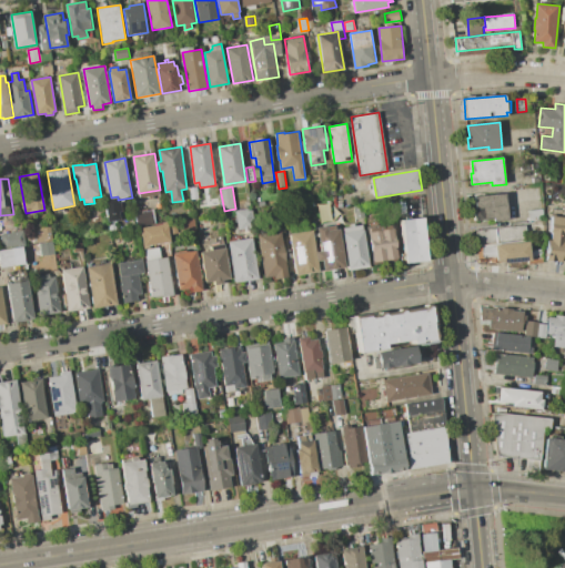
[(475,196),(506,193),(510,220),(495,222),(495,219),(476,221),(474,209),(476,209),(475,196)]
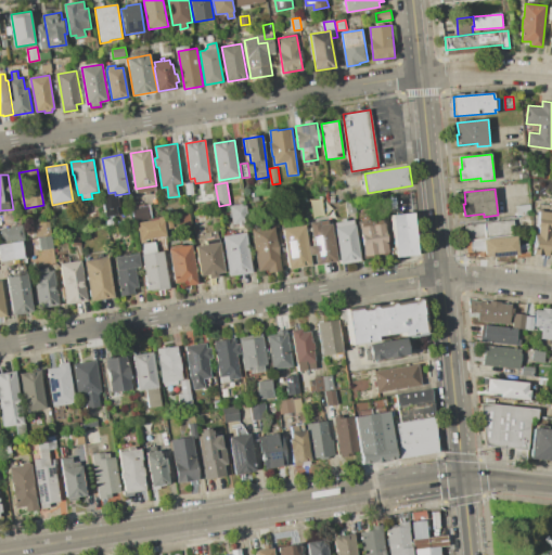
[(115,192),(115,195),(116,197),(118,197),(119,206),(117,207),(118,215),(106,217),(102,194),(108,193),(115,192)]
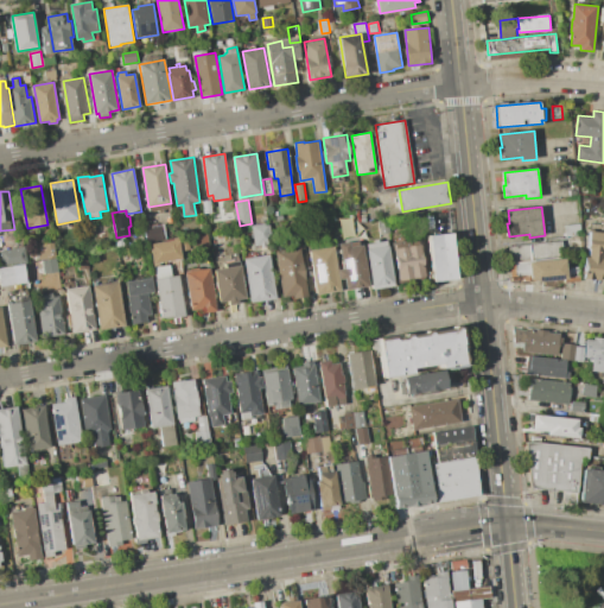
[(380,221),(389,220),(390,227),(390,233),(382,234),(380,221)]
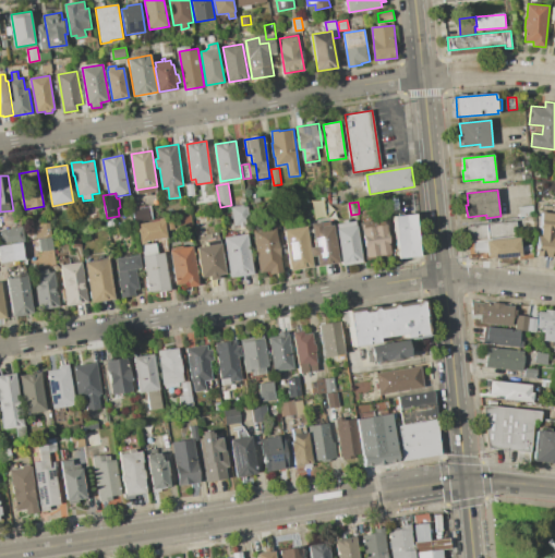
[(232,207),(248,204),(251,223),(245,225),(246,227),(241,228),(241,225),(236,226),(232,207)]
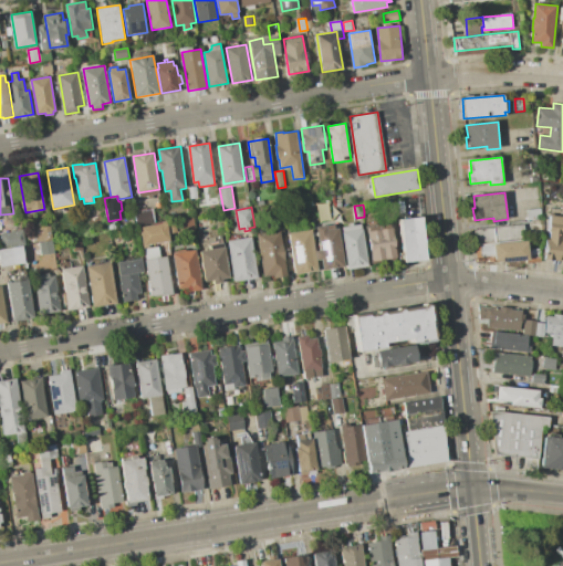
[(528,209),(542,208),(543,219),(529,220),(528,209)]
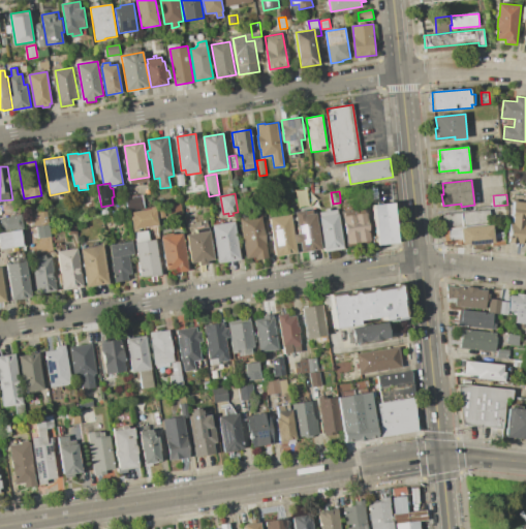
[(128,197),(143,195),(144,209),(130,211),(128,197)]
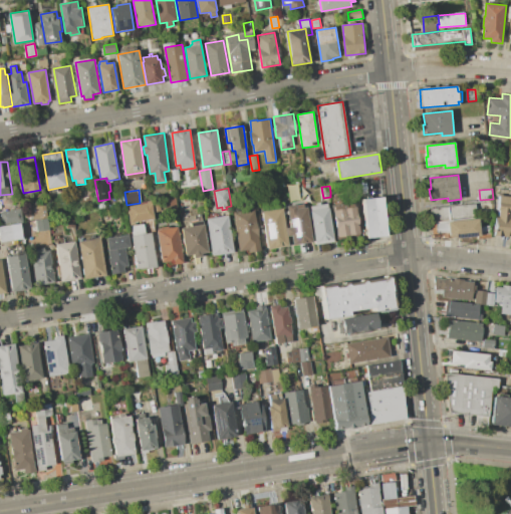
[(509,236),(494,235),(496,217),(498,217),(500,195),(510,197),(510,226),(509,236)]
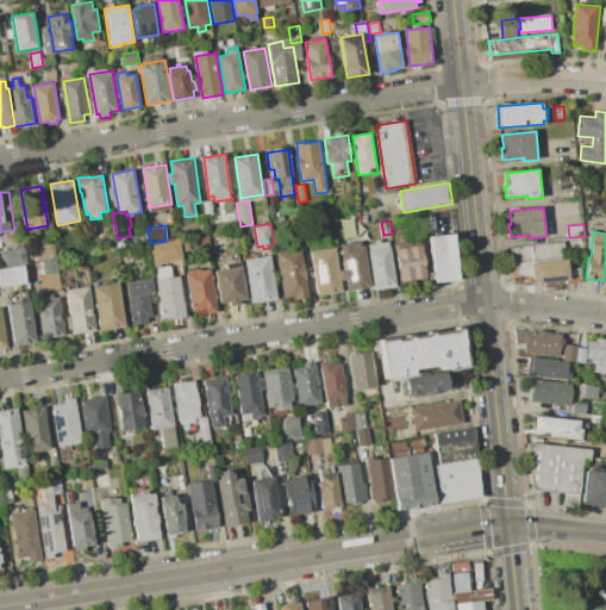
[(210,234),(212,248),(197,250),(195,236),(210,234)]
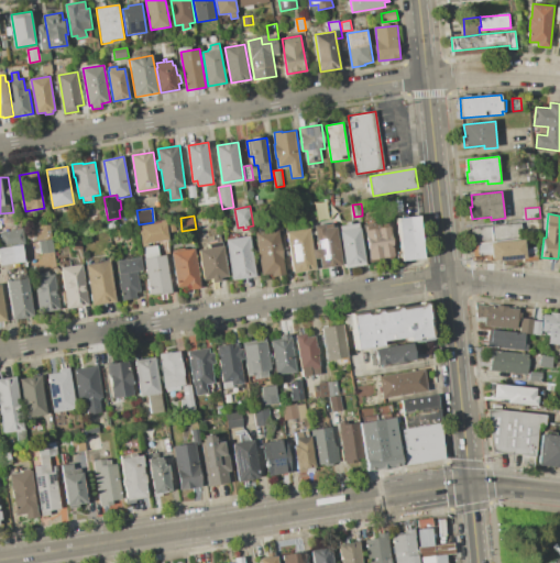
[(419,216),(424,257),(403,260),(398,218),(419,216)]
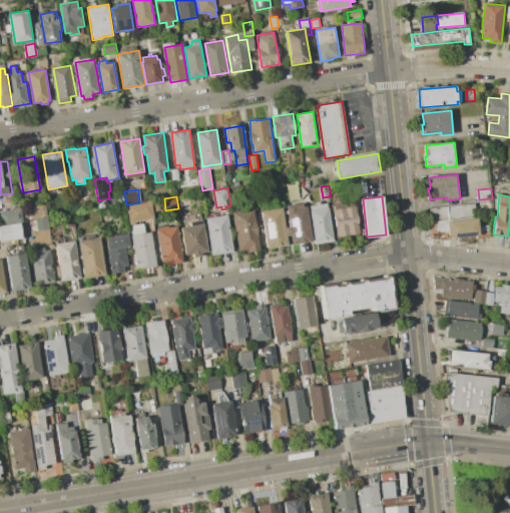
[(127,205),(151,201),(153,218),(129,221),(127,205)]
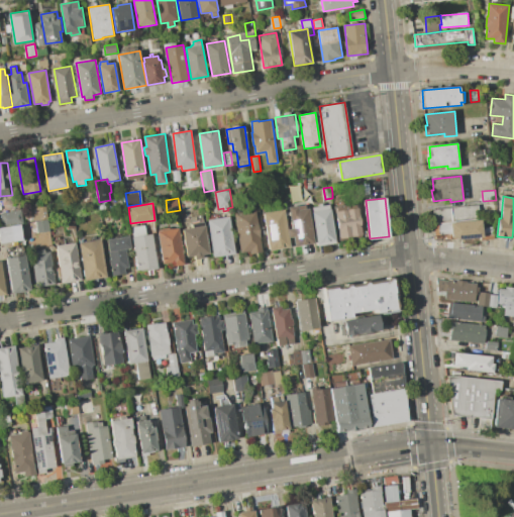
[(290,207),(306,204),(307,208),(310,208),(315,243),(296,246),(294,237),(291,237),(290,228),(293,228),(290,207)]
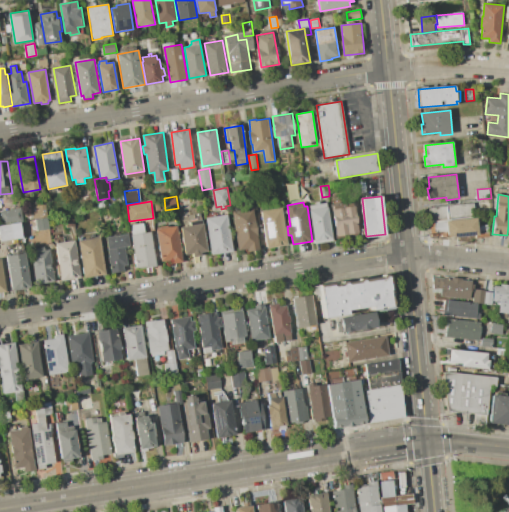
[(359,232),(337,235),(332,206),(354,202),(359,232)]
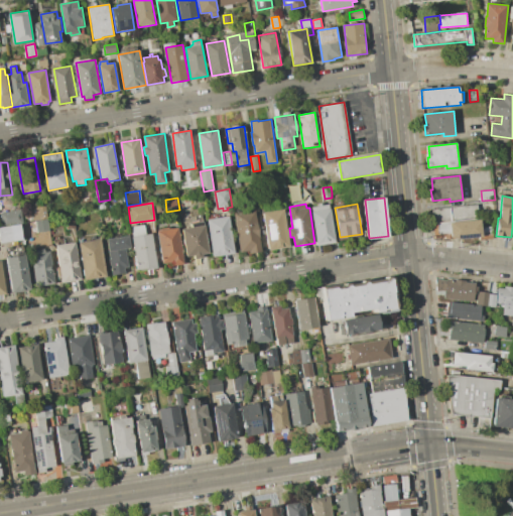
[(432,209),(479,204),(481,228),(493,227),(494,238),(482,239),(481,236),(446,240),(446,236),(435,237),(432,209)]
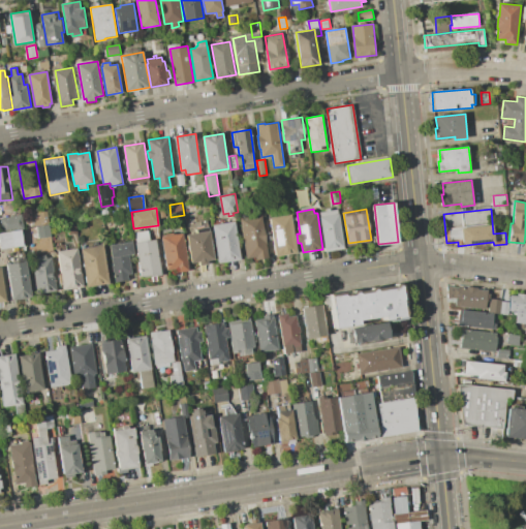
[(320,212),(339,210),(345,248),(326,251),(320,212)]
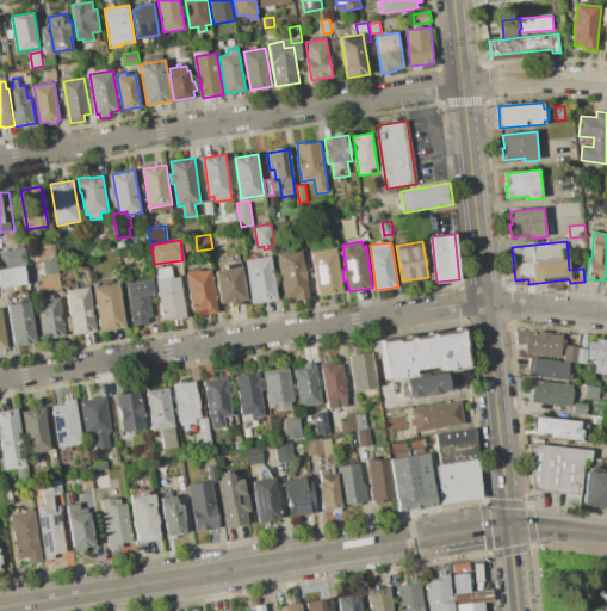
[(57,259),(37,261),(37,258),(31,259),(30,247),(56,244),(57,259)]
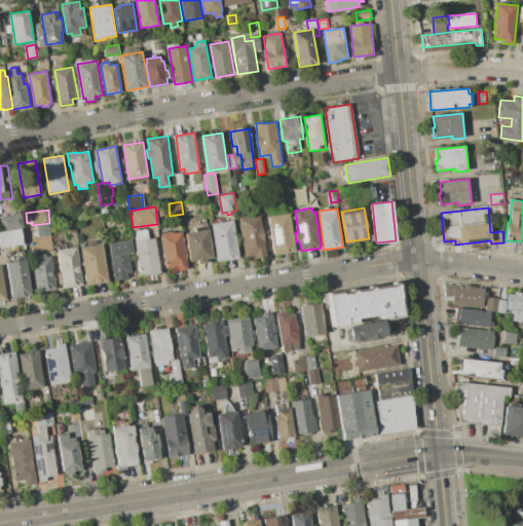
[(1,217),(24,213),(26,227),(22,228),(11,229),(3,231),(1,217)]
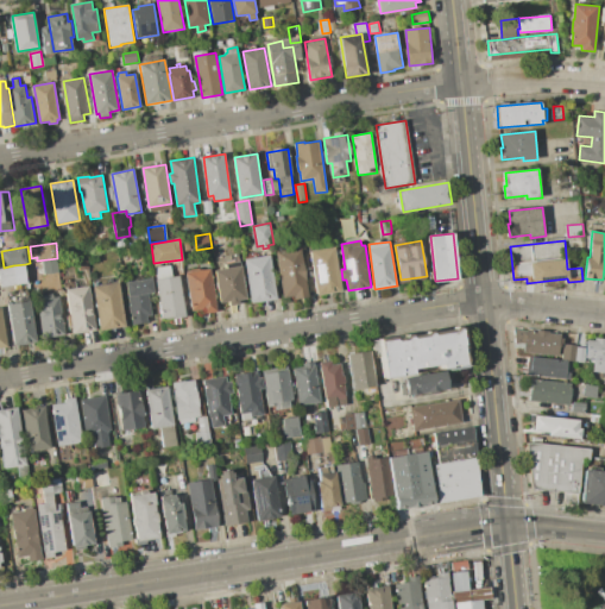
[(310,250),(335,246),(342,290),(317,294),(310,250)]
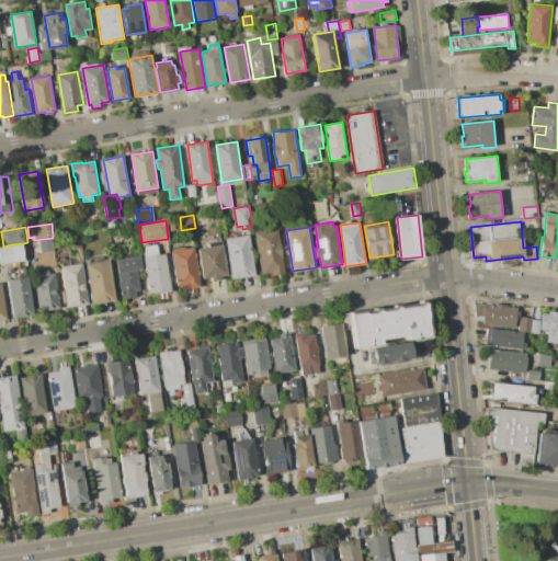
[(255,231),(279,228),(286,274),(273,275),(272,273),(262,274),(255,231)]
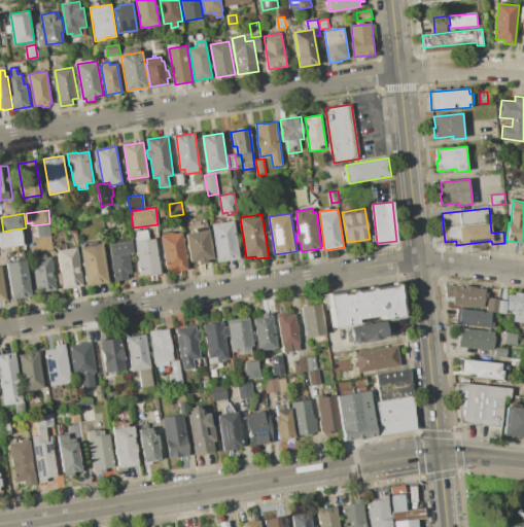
[(212,223),(235,220),(240,258),(217,261),(212,223)]
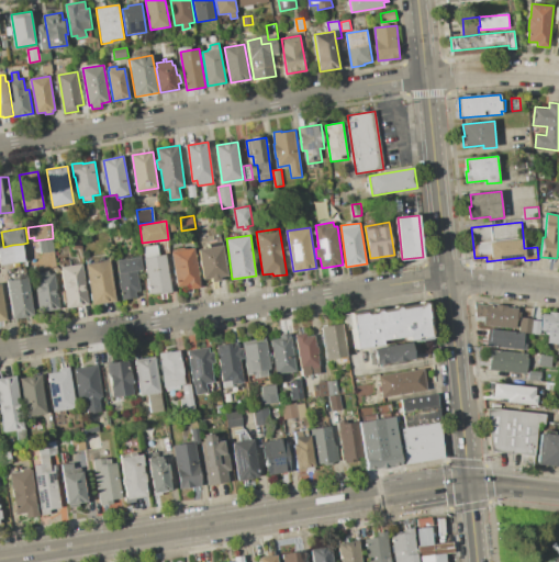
[(73,237),(81,236),(82,247),(74,249),(73,237)]
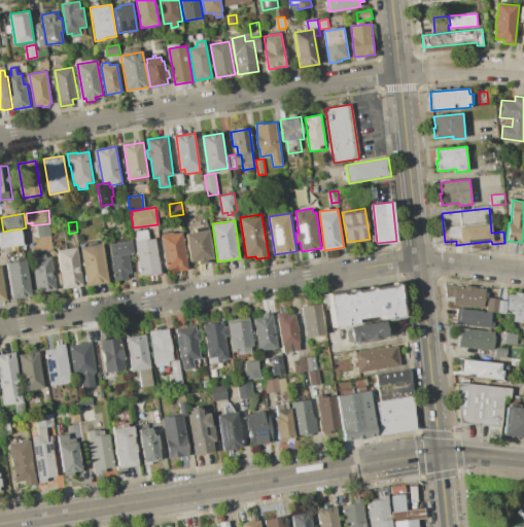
[(38,225),(50,224),(53,236),(39,238),(38,225)]
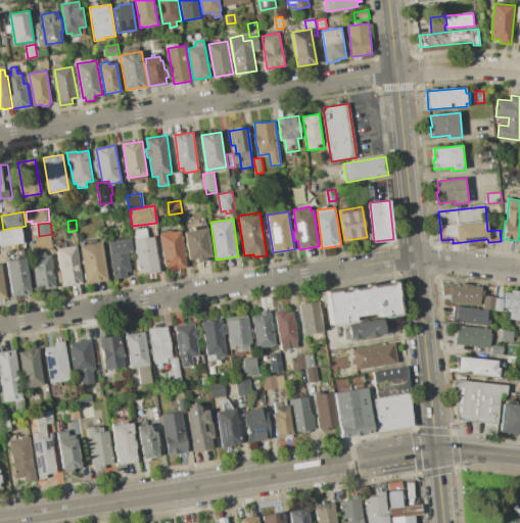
[(185,232),(195,230),(195,227),(207,225),(211,256),(205,257),(206,260),(197,263),(197,258),(189,259),(185,232)]
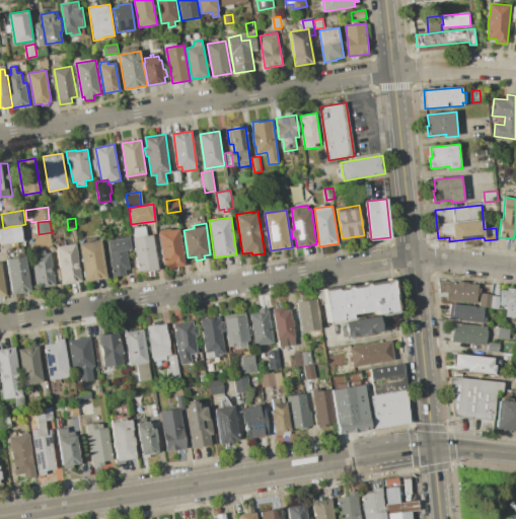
[(11,226),(21,225),(23,242),(14,243),(11,226)]
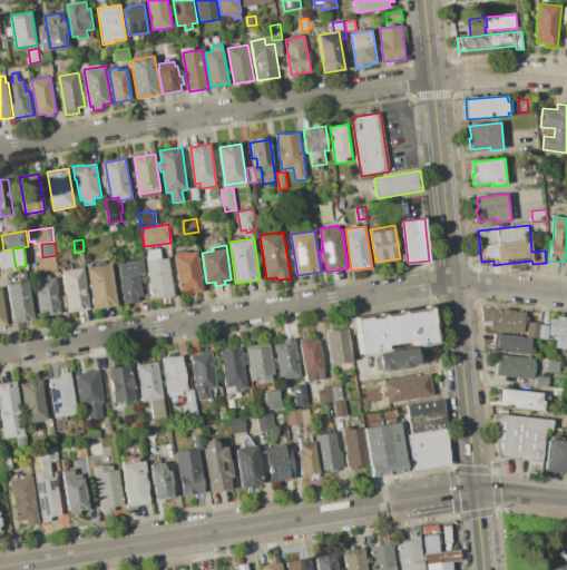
[(147,262),(148,261),(147,251),(160,248),(163,258),(169,257),(176,297),(153,301),(147,262)]
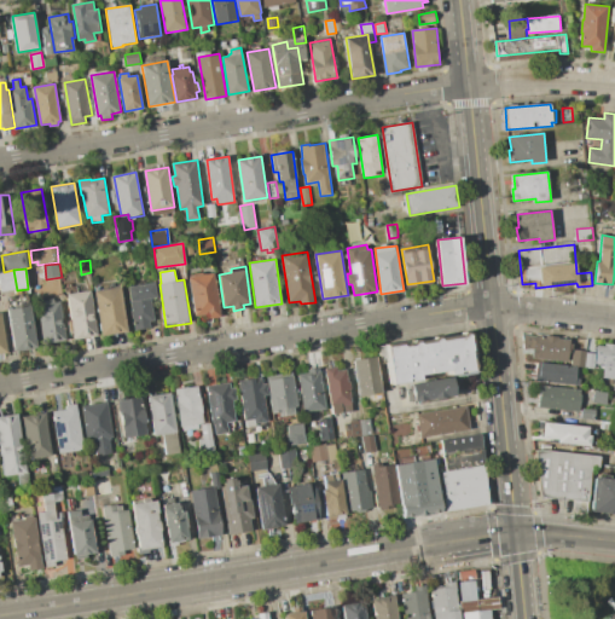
[(190,277),(215,273),(221,317),(208,319),(207,316),(196,317),(190,277)]
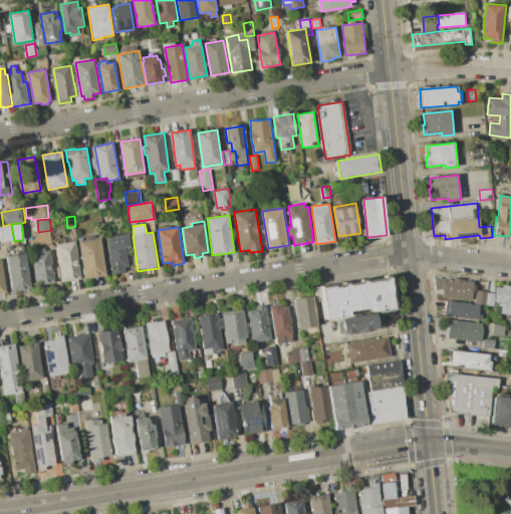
[(107,238),(130,235),(132,247),(126,248),(130,265),(125,266),(126,271),(112,273),(107,238)]
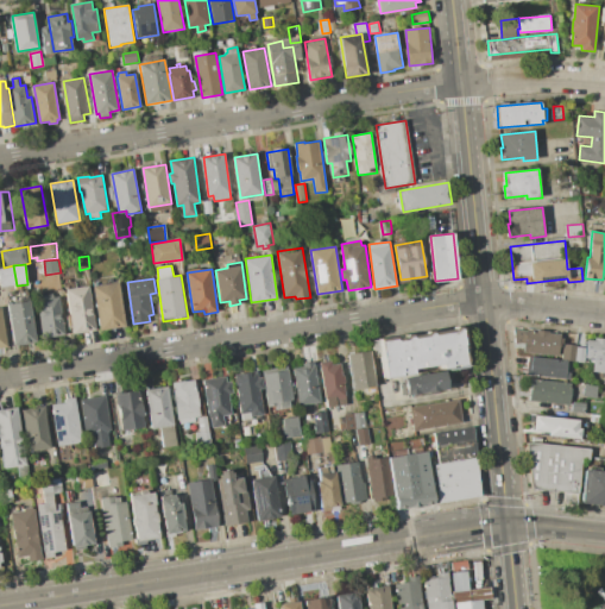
[(94,286),(120,282),(126,326),(100,330),(94,286)]
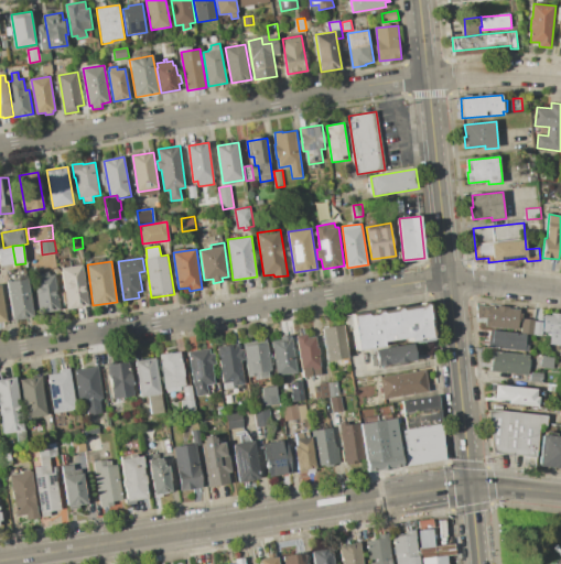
[(62,268),(84,264),(89,305),(68,308),(67,302),(65,303),(63,292),(66,292),(62,268)]
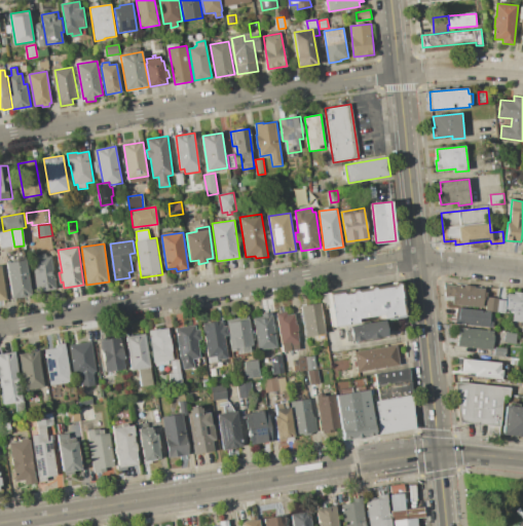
[(52,257),(58,289),(35,293),(32,276),(35,276),(32,256),(46,253),(47,257),(52,257)]
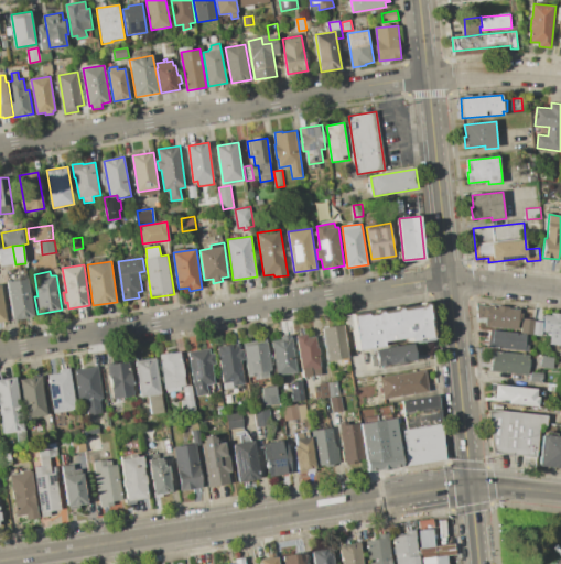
[(8,281),(28,279),(34,316),(13,320),(8,281)]
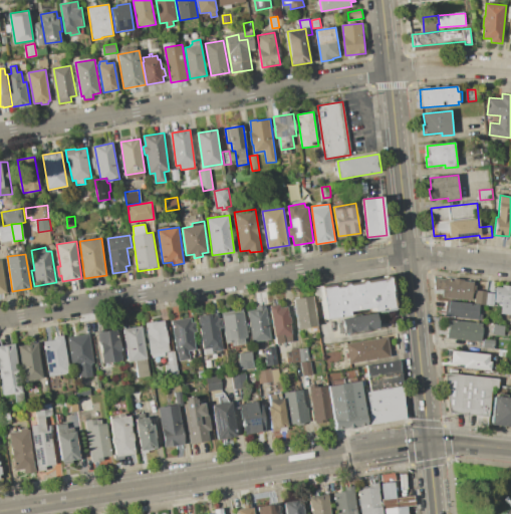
[(0,258),(2,258),(8,292),(0,293),(0,258)]
